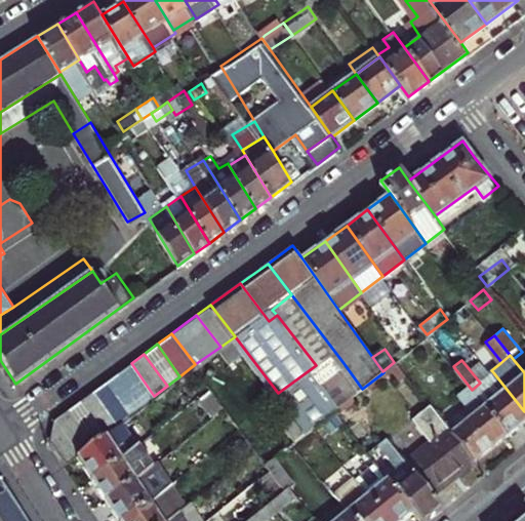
[(131,363),(118,372),(142,405),(154,396),(131,363)]
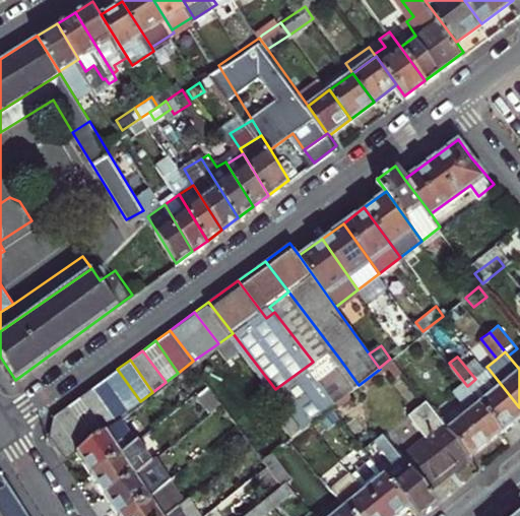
[(359,385),(340,360),(321,374),(340,399),(359,385)]
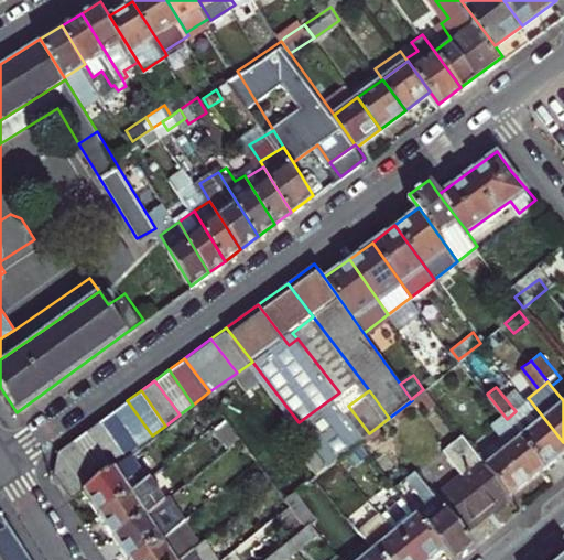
[(127,400),(114,410),(139,445),(152,435),(127,400)]
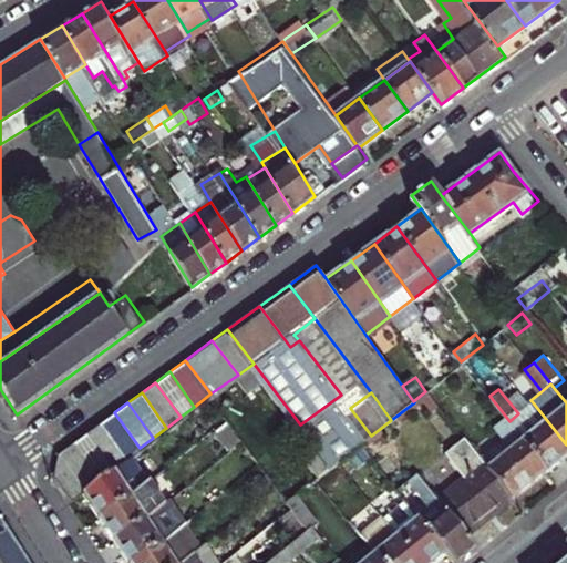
[(512,425),(545,467),(566,449),(566,444),(533,402),(518,413),(509,421),(512,425)]
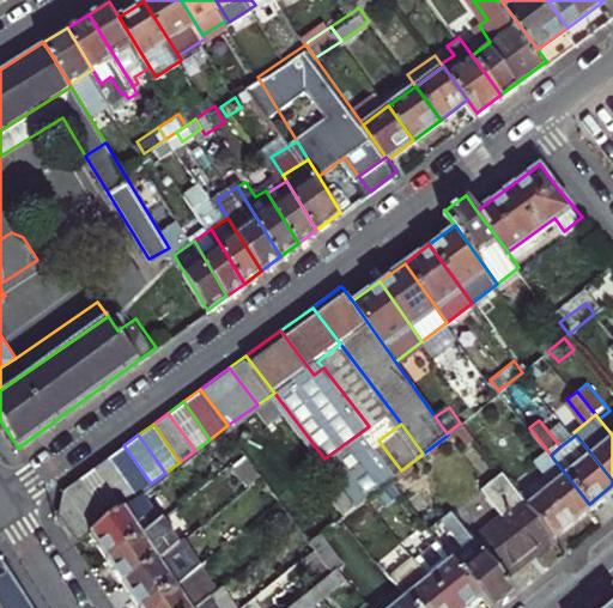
[(358,502),(371,493),(396,473),(401,470),(378,441),(335,473),(344,482),(358,502)]
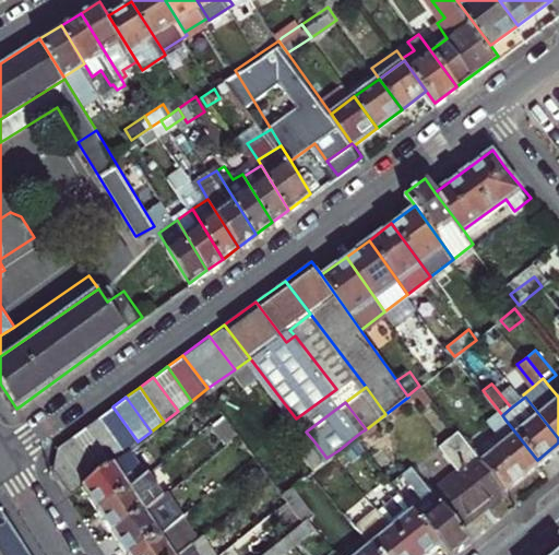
[(113,406),(99,416),(125,451),(128,449),(138,441),(113,406)]
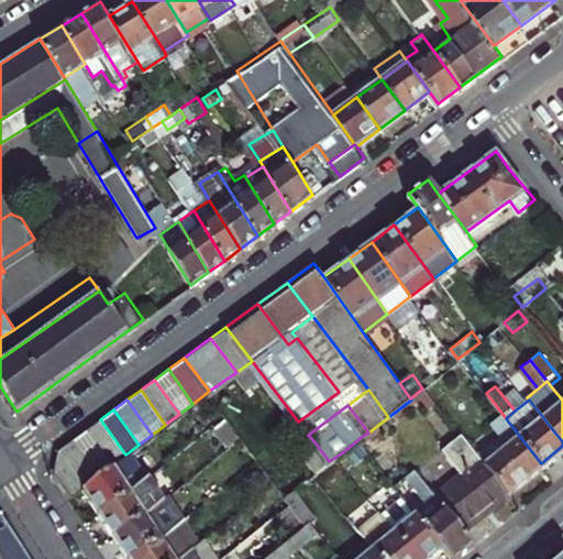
[(125,455),(100,419),(87,429),(112,464),(125,455)]
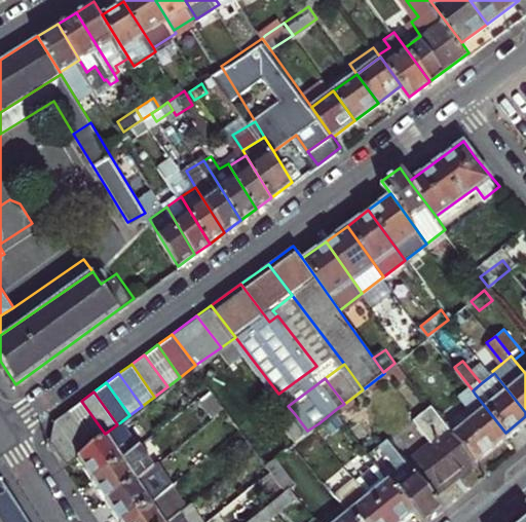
[(446,423),(474,458),(505,433),(475,394),(464,402),(467,406),(446,423)]
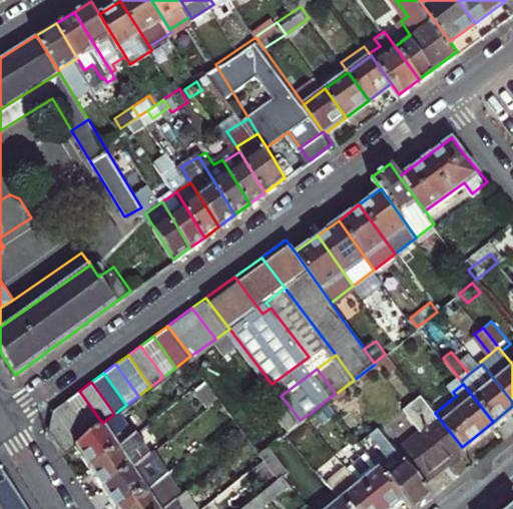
[(79,391),(65,401),(89,433),(102,423),(79,391)]
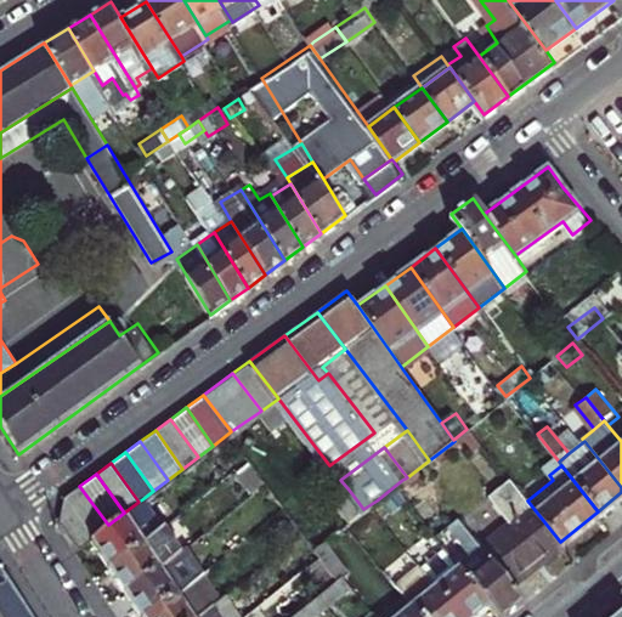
[(488,490),(538,559),(560,542),(527,501),(508,475),(488,490)]
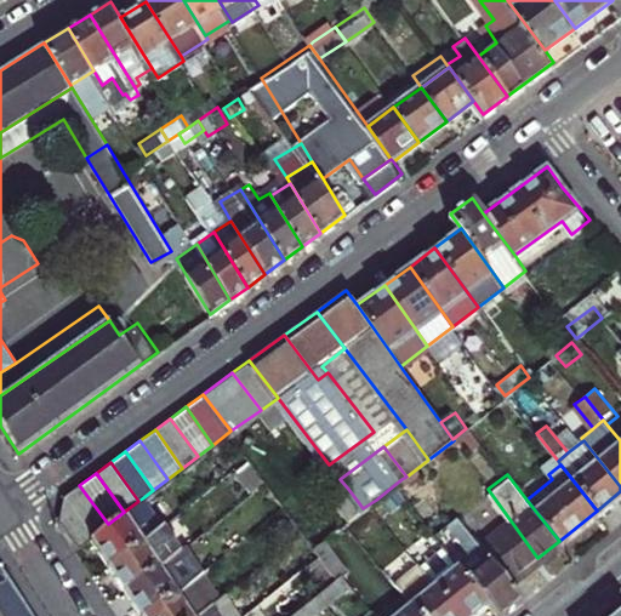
[(79,485),(64,496),(92,536),(108,524),(79,485)]
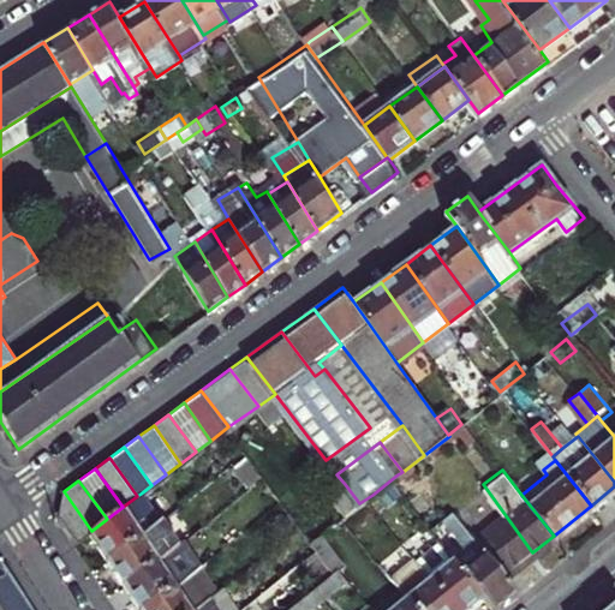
[(351,510),(359,503),(345,484),(336,491),(351,510)]
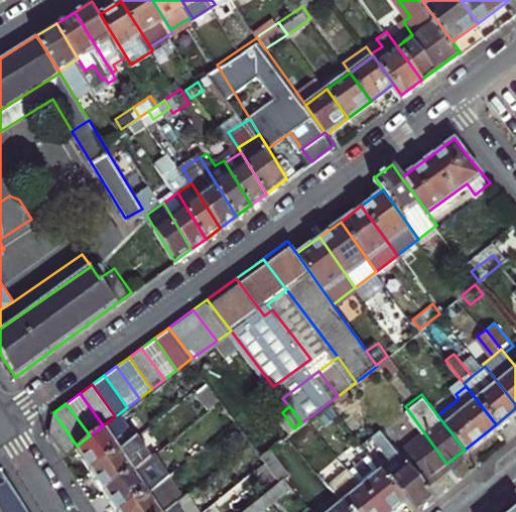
[(421,430),(399,446),(424,482),(446,464),(405,406),(403,408),(421,430)]
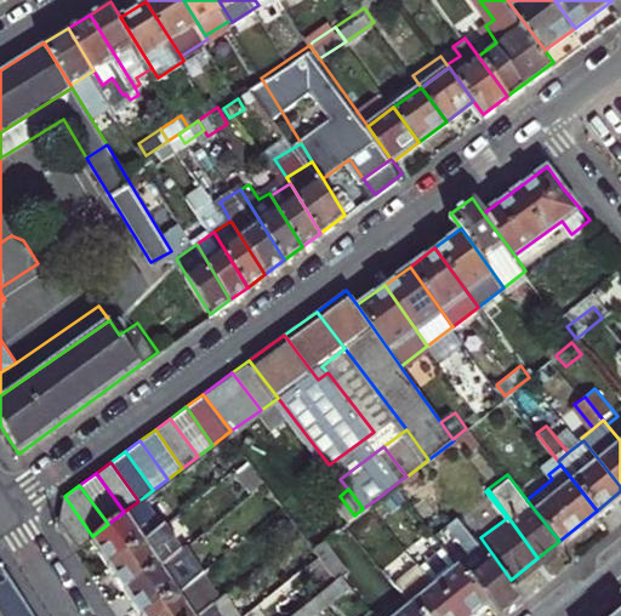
[(92,536),(64,496),(60,519),(78,547),(91,537),(92,536)]
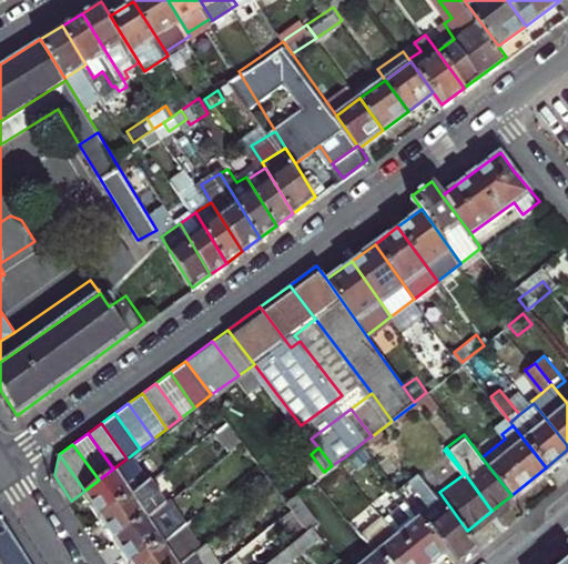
[(84,491),(83,492),(99,515),(146,477),(130,456),(127,459),(113,469),(99,480),(84,491)]
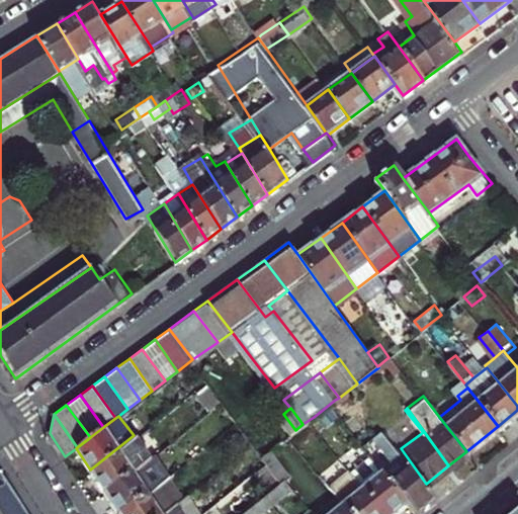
[(377,463),(407,498),(416,510),(434,496),(426,484),(401,448),(382,425),(374,431),(385,449),(389,448),(392,452),(377,463)]
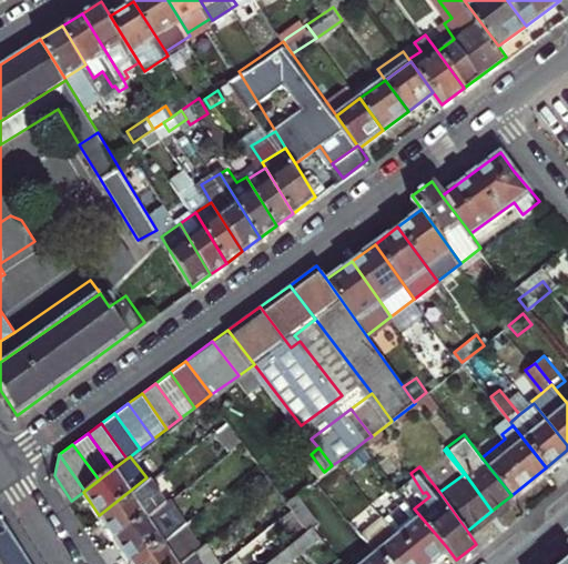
[(146,477),(99,515),(114,537),(162,500),(165,497),(149,476),(146,477)]
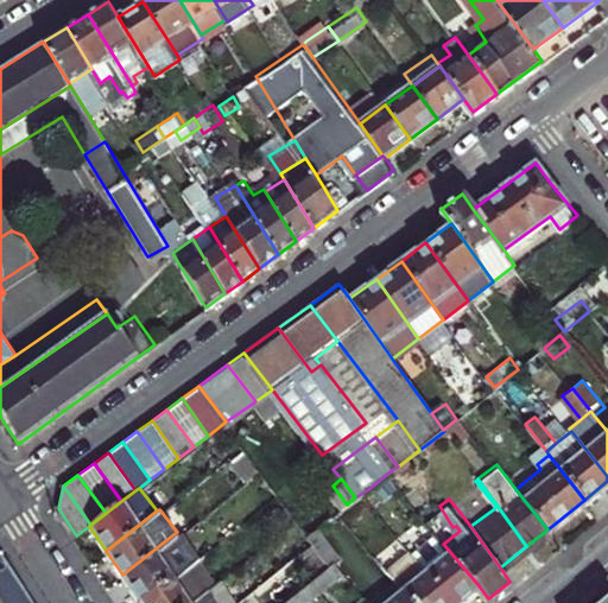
[(314,539),(331,563),(340,554),(318,526),(310,533),(314,539)]
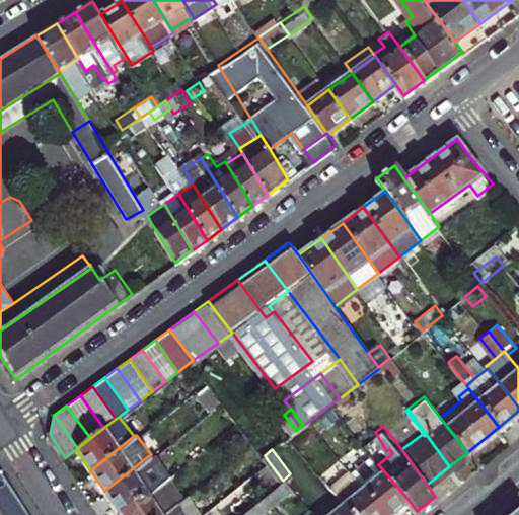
[(151,454),(148,456),(163,476),(170,471),(155,451),(151,454)]
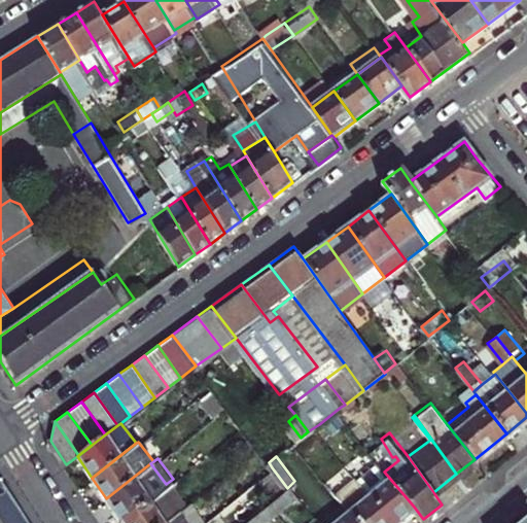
[(366,494),(390,522),(393,522),(414,507),(384,472),(375,458),(367,464),(370,467),(356,479),(366,494)]
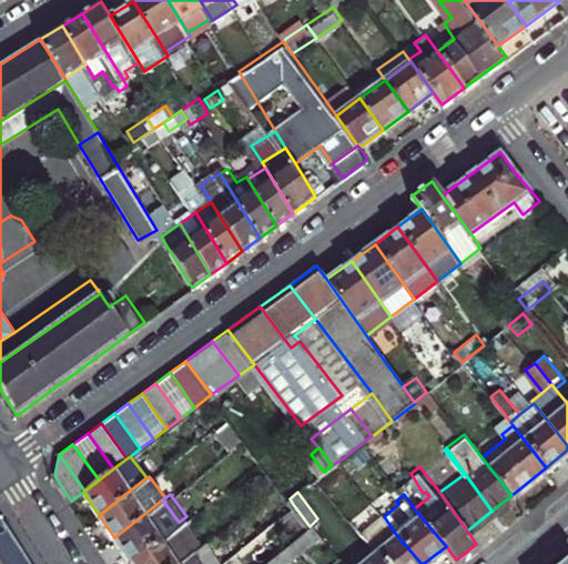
[(162,500),(114,537),(130,561),(172,527),(179,522),(162,500)]
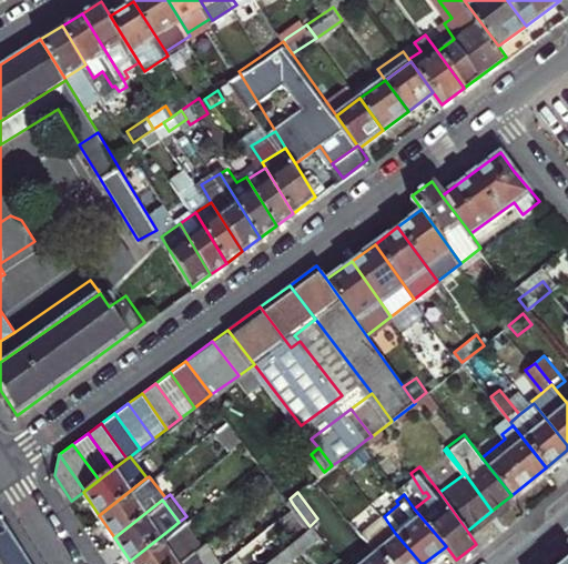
[(373,500),(365,505),(374,519),(382,513),(373,500)]
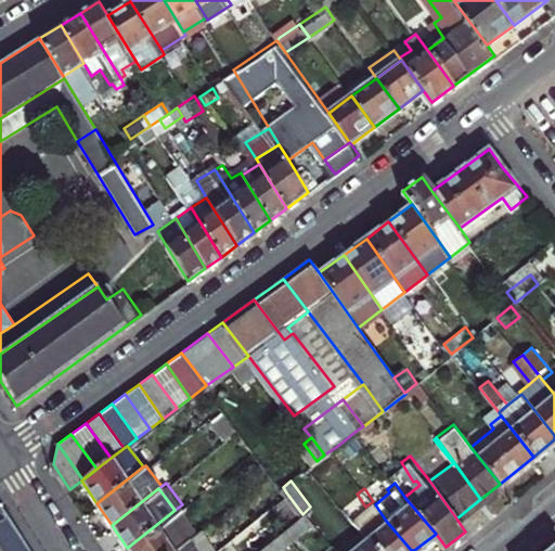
[(0,550),(30,550),(2,508),(0,507),(0,550)]
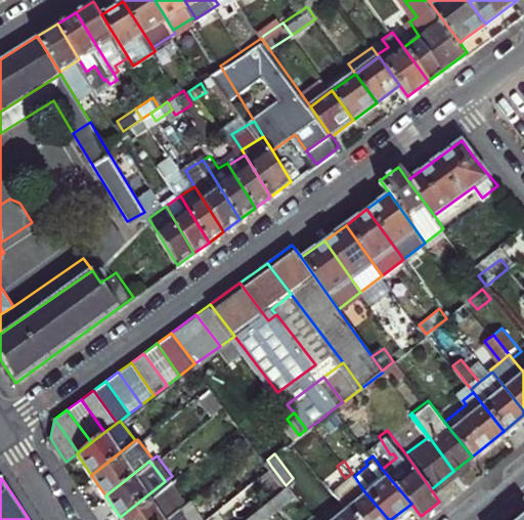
[(266,501),(273,509),(293,492),(286,485),(266,501)]
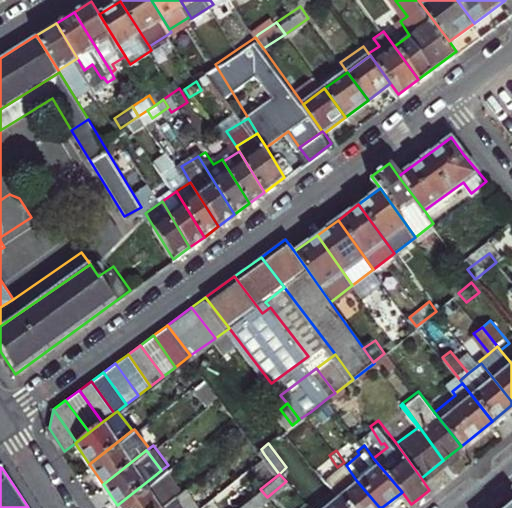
[(118,507),(156,507),(171,496),(155,475),(117,505),(118,507)]
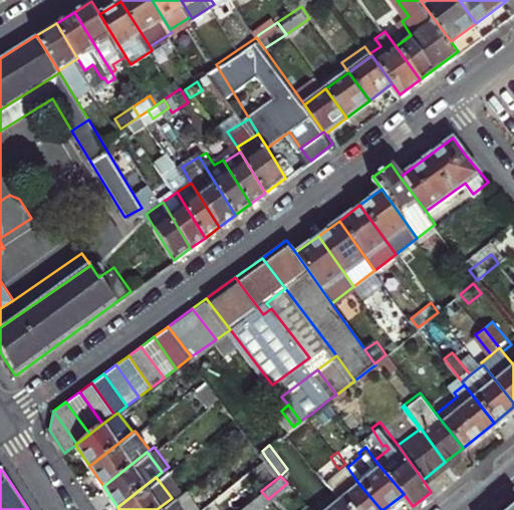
[(338,498),(348,509),(380,509),(357,482),(338,498)]
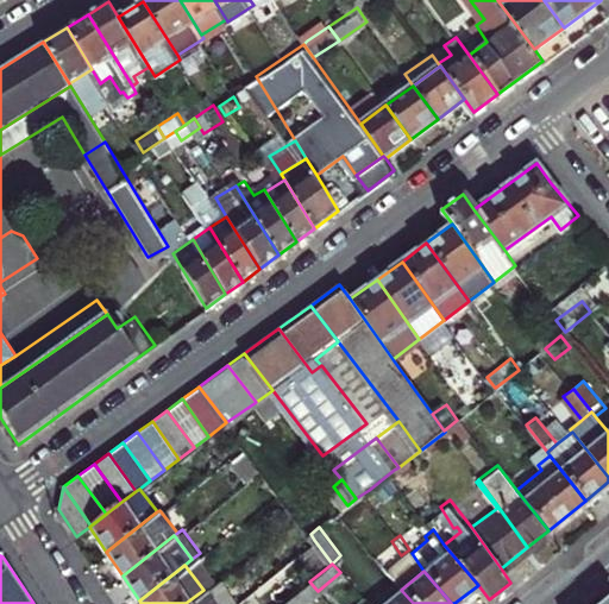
[(309,582),(288,599),(292,603),(301,603),(318,591),(309,582)]
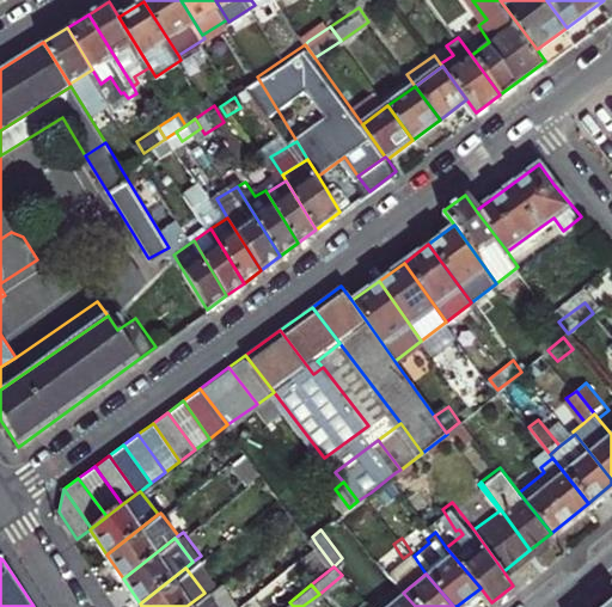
[(221,606),(209,589),(204,593),(187,606),(221,606)]
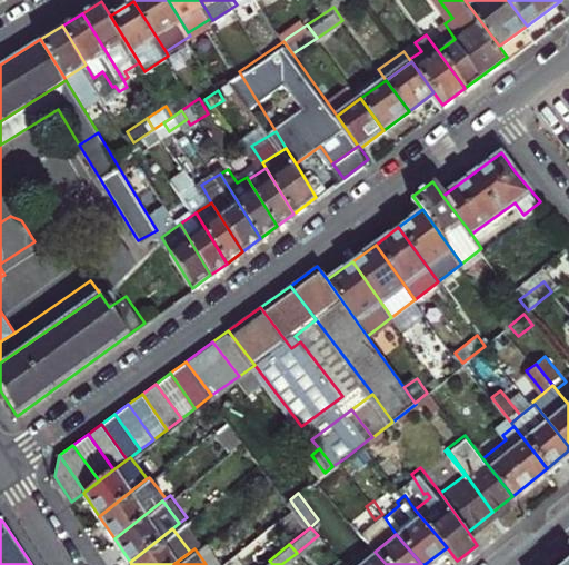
[(386,564),(375,552),(358,564),(386,564)]
